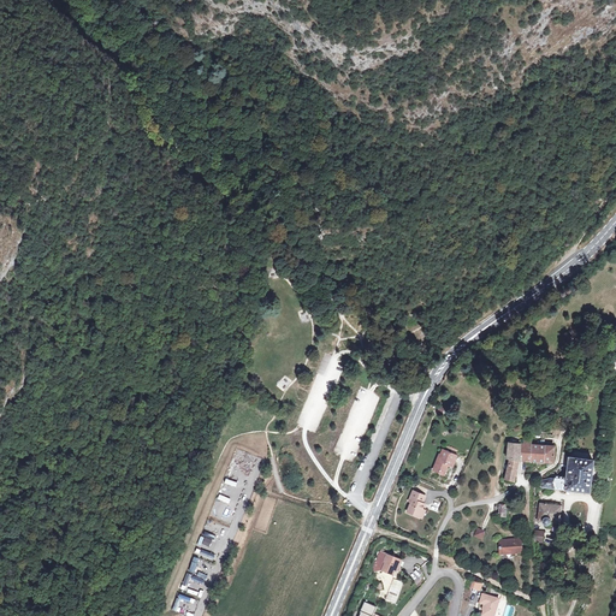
[(555,461),(555,445),(532,444),(532,438),(522,438),(521,443),(508,442),(508,450),(507,457),(510,458),(505,478),(514,480),(515,472),(528,473),(529,461),(554,462),(555,461)]
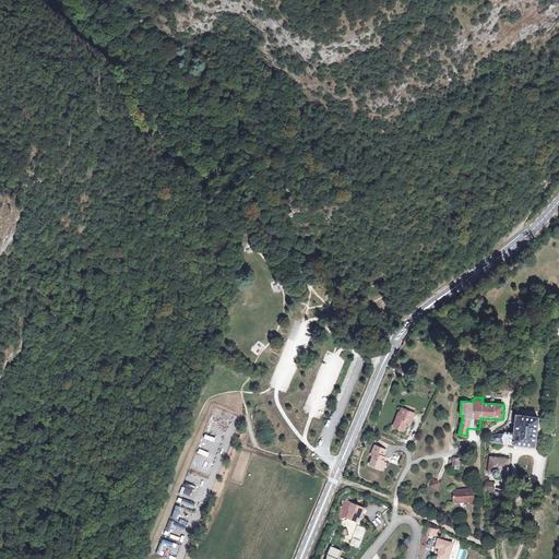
[(399,411),(393,423),(399,425),(399,426),(399,427),(400,428),(401,428),(402,428),(403,428),(403,427),(403,426),(403,425),(406,419),(411,421),(415,413),(403,406),(401,412),(399,411)]
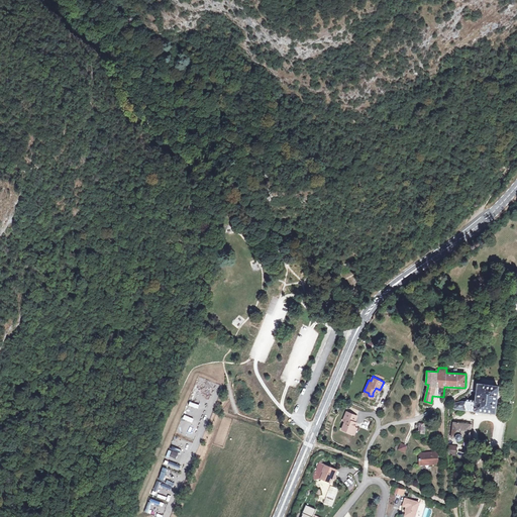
[(469,390),(469,391),(476,392),(474,400),(466,399),(466,403),(461,402),(454,403),(453,408),(494,414),(497,387),(471,383),(470,388),(469,390)]
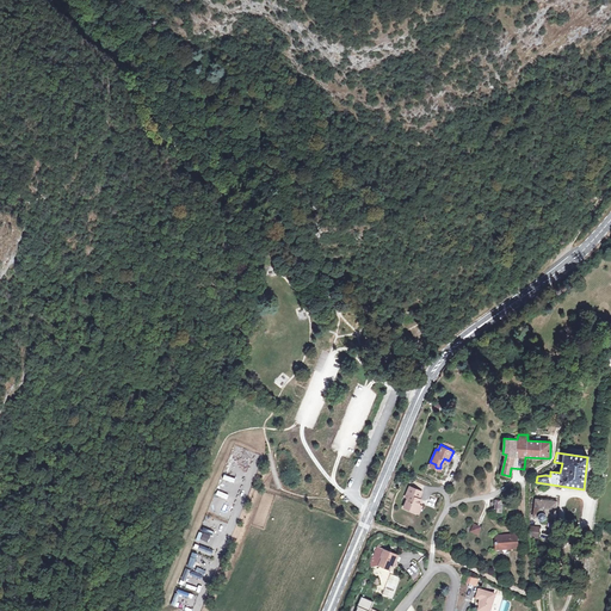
[(405,506),(415,512),(419,504),(423,499),(420,497),(423,491),(412,486),(407,495),(409,498),(405,506)]
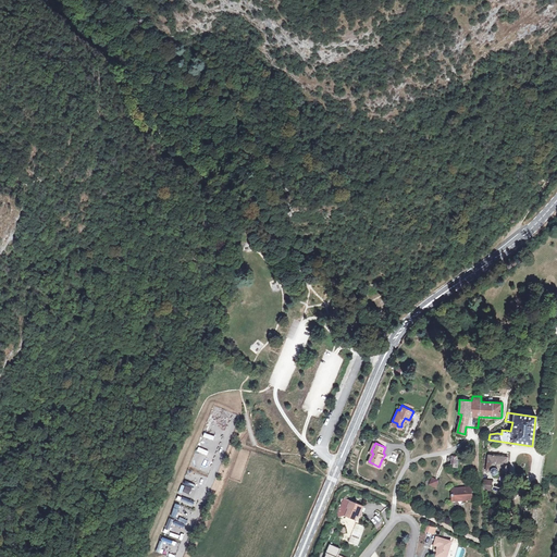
[(506,473),(508,458),(490,456),(490,459),(489,471),(492,471),(492,473),(493,474),(493,475),(494,475),(495,475),(495,477),(496,477),(497,475),(498,475),(499,474),(499,473),(500,473),(506,473)]
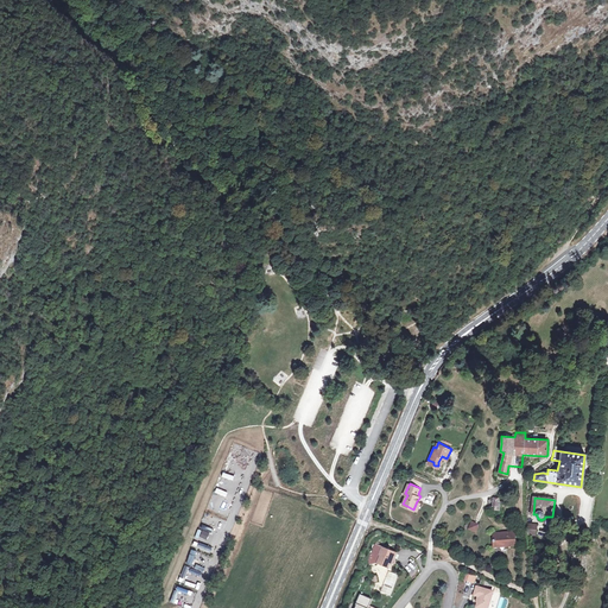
[(476,532),(479,525),(472,521),(468,529),(476,532)]
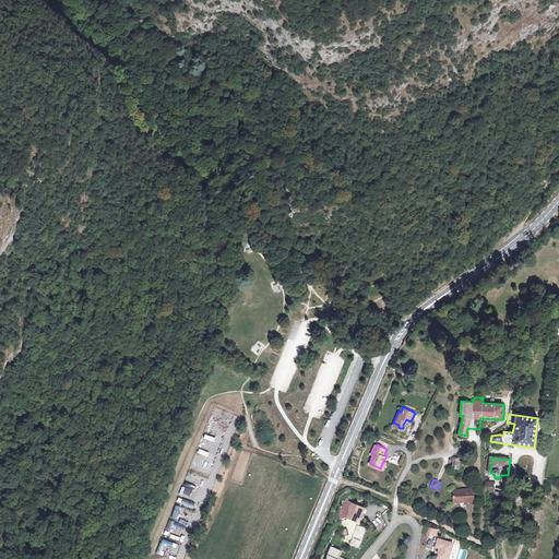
[(192,491),(194,487),(188,485),(187,488),(182,486),(179,496),(193,501),(197,494),(192,491)]
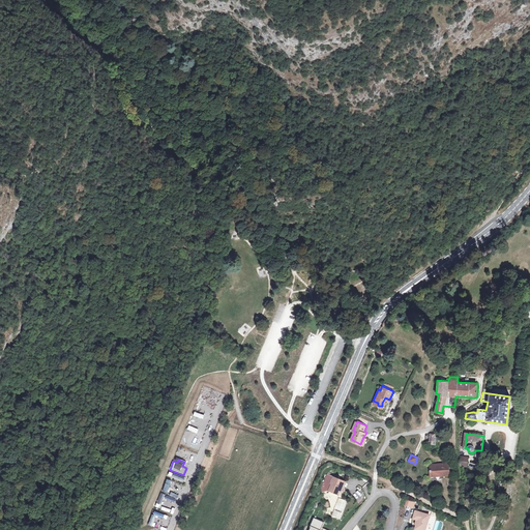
[(450,465),(431,465),(431,477),(432,478),(433,478),(433,477),(434,476),(434,475),(450,475),(450,465)]
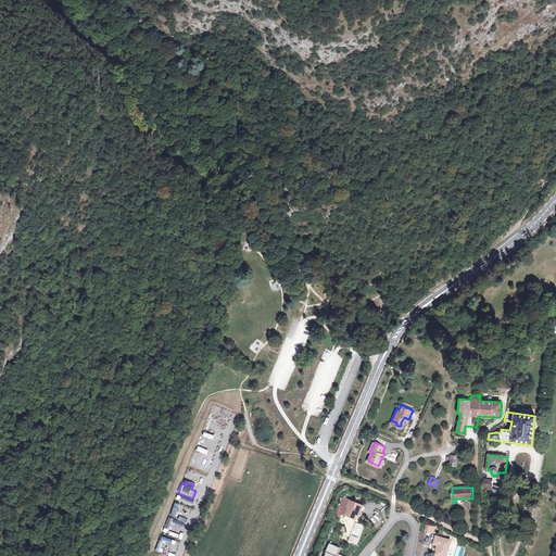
[(176,500),(191,505),(193,501),(177,494),(176,500)]
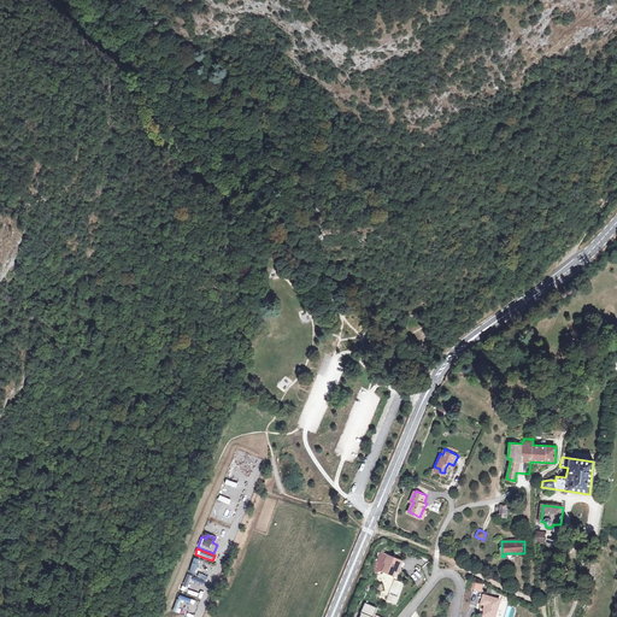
[(377,564),(377,570),(383,568),(385,560),(385,559),(387,553),(378,550),(375,559),(377,562),(377,564)]
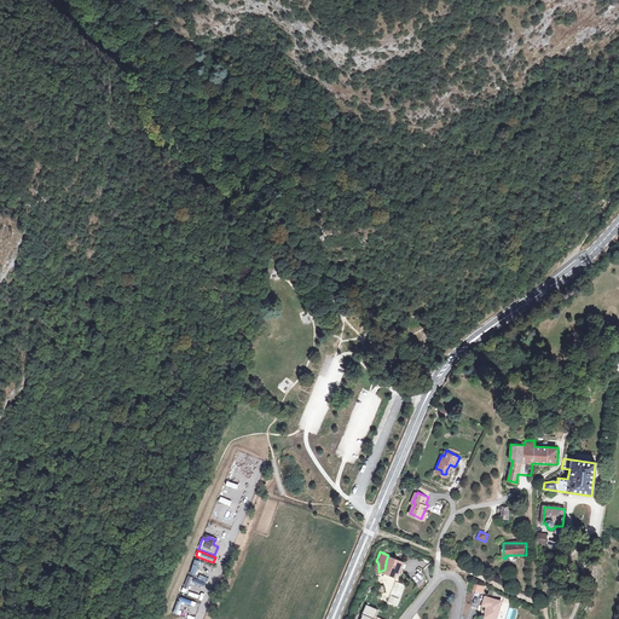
[(386,562),(385,570),(394,574),(395,571),(400,568),(400,565),(401,560),(388,555),(386,561),(386,562)]
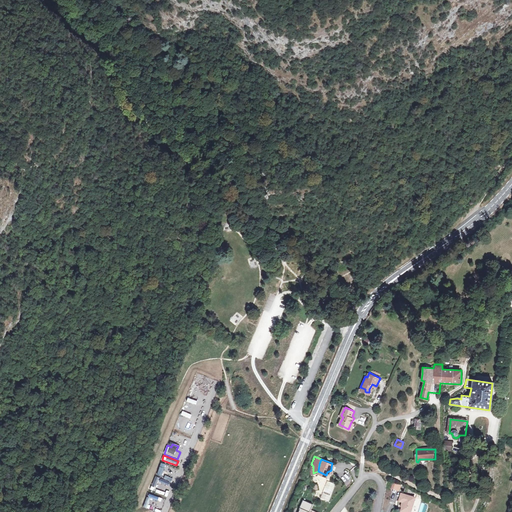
[(410,511),(415,498),(410,496),(411,494),(402,491),(400,497),(404,498),(402,503),(403,504),(402,509),(410,511)]
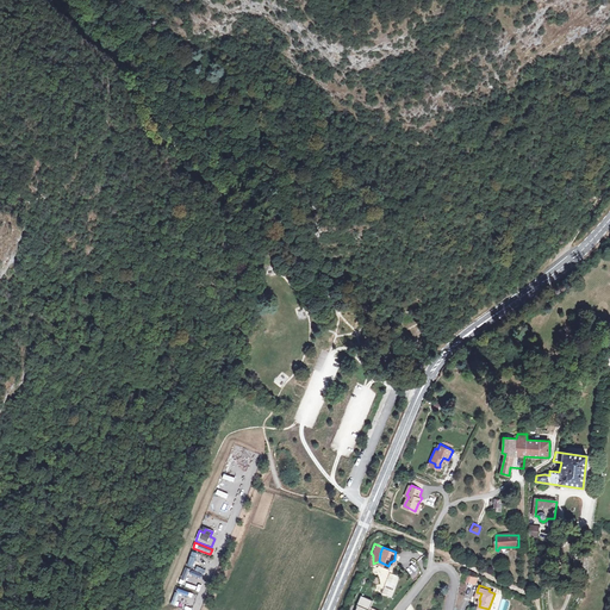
[(179,593),(195,599),(198,596),(176,587),(170,604),(174,605),(179,593)]
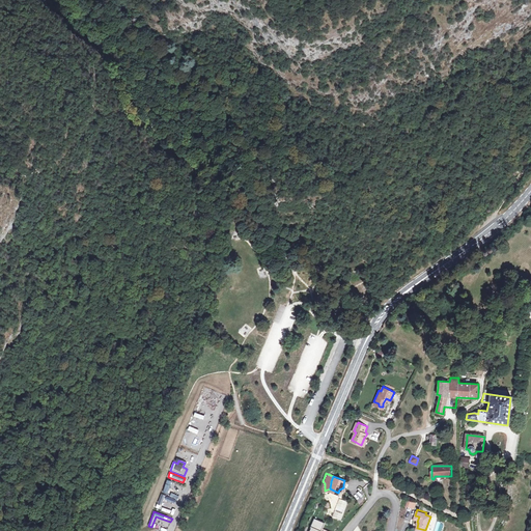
[(319,530),(324,524),(314,520),(310,528),(311,529),(310,530),(319,530)]
